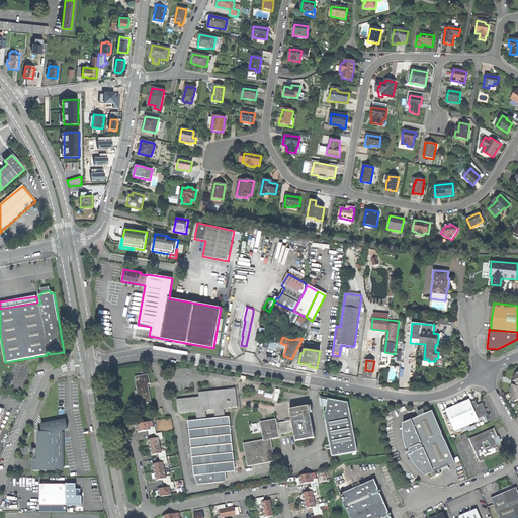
[(371,379),(372,371),(365,370),(363,369),(362,378),(371,379)]
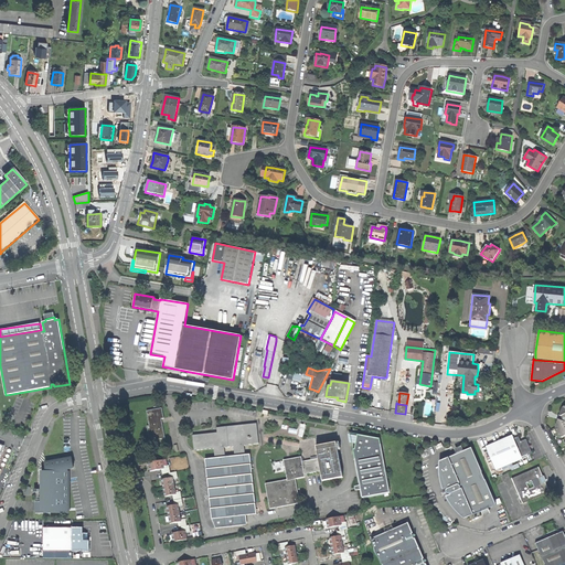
[(564,405),(563,407),(562,408),(560,416),(560,417),(560,418),(558,418),(555,426),(561,437),(564,434),(564,405)]
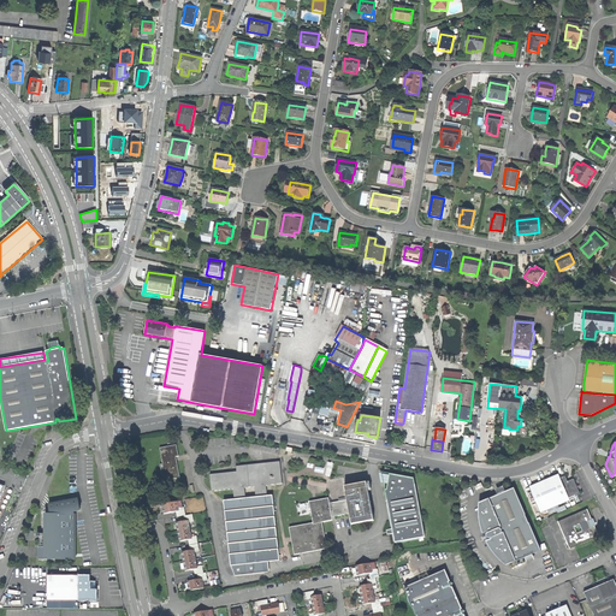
[(164,481),(181,478),(176,456),(178,456),(177,445),(160,448),(163,465),(160,465),(164,481)]
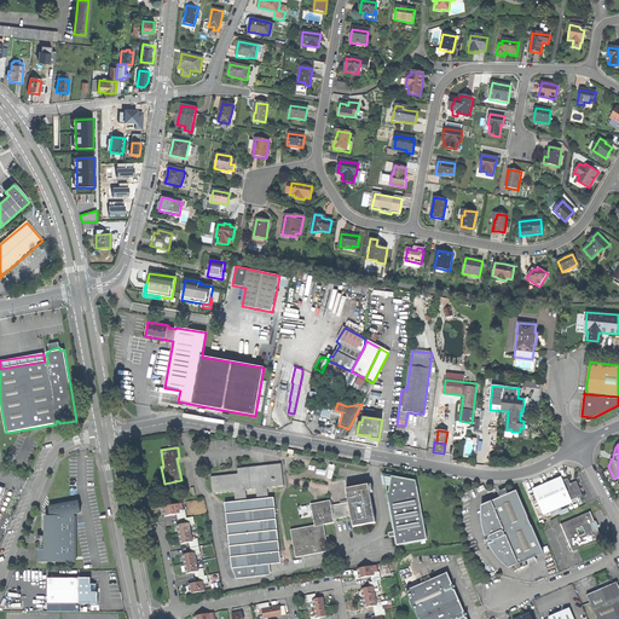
[(236,502),(247,501),(246,490),(256,489),(258,499),(268,498),(267,487),(284,486),(282,464),(256,467),(238,469),(238,474),(212,478),(213,493),(235,491),(236,502)]
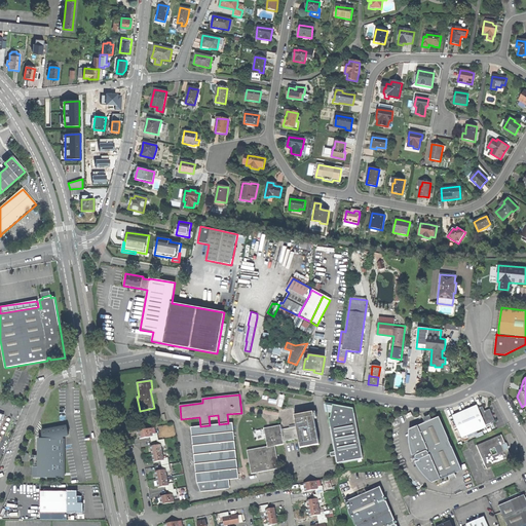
[(353,409),(326,404),(337,463),(363,458),(353,409)]
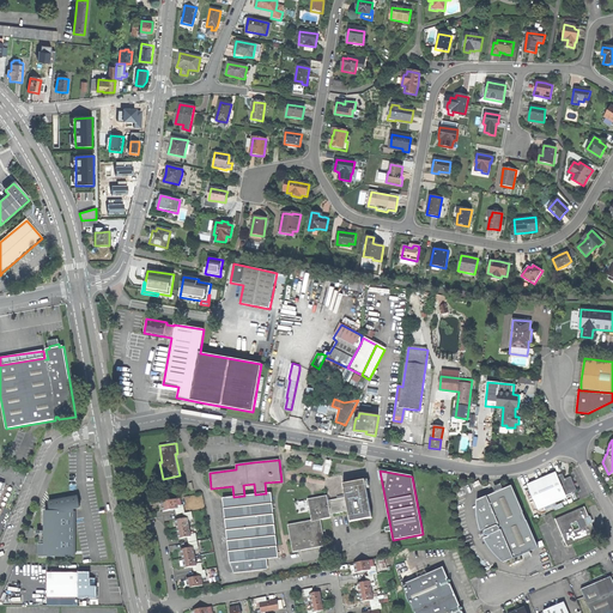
[(566,497),(557,477),(556,473),(544,479),(528,485),(538,509),(566,497)]
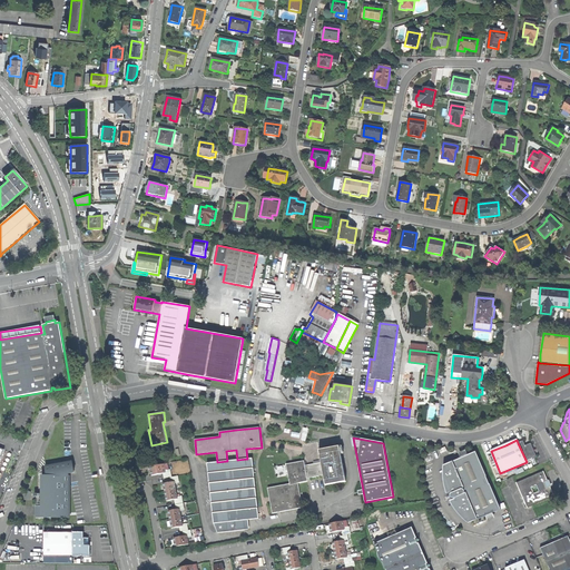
[(518,443),(527,462),(537,458),(531,443),(526,445),(523,441),(518,443)]
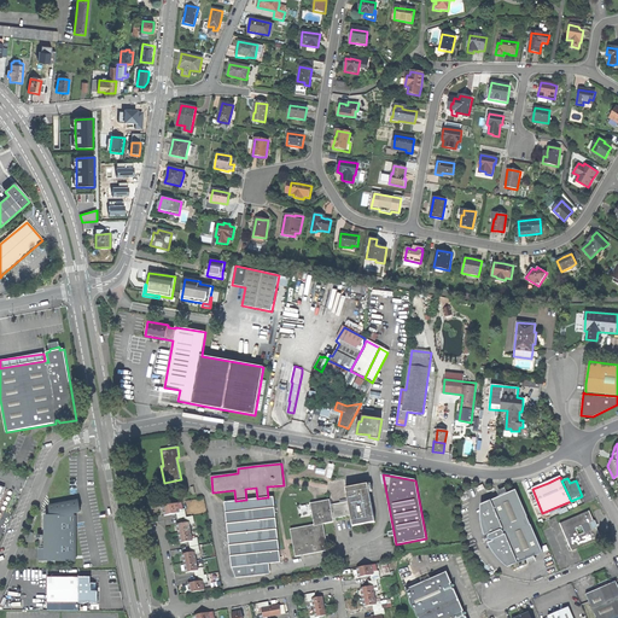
[(345,488),(348,502),(350,516),(353,526),(374,522),(368,484),(345,488)]
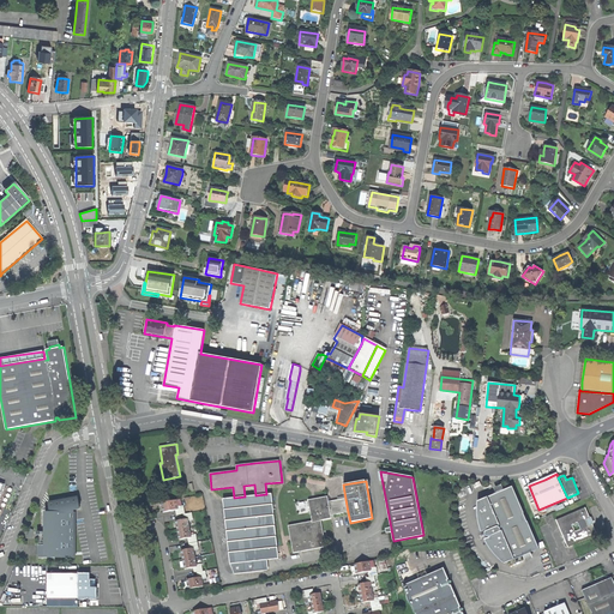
[(505,564),(540,548),(528,522),(524,515),(524,513),(512,487),(477,503),(477,513),(479,523),(481,531),(489,528),(491,529),(486,531),(485,533),(485,535),(486,536),(488,537),(493,535),(493,536),(485,541),(491,549),(497,557),(505,564)]
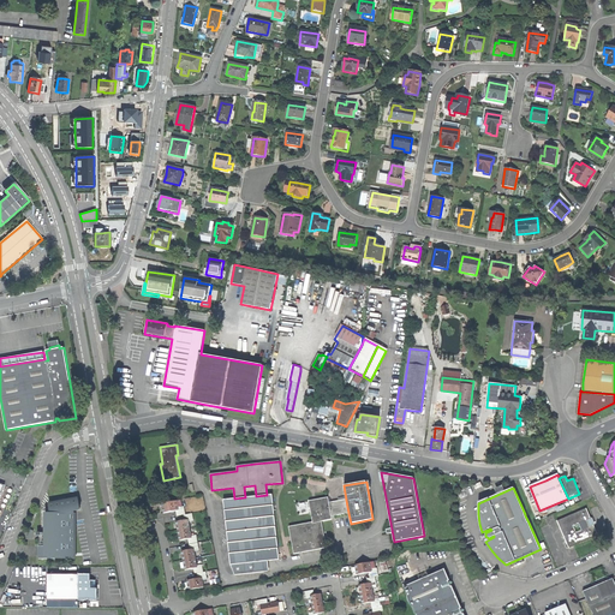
[(272,494),(267,495),(256,496),(245,497),(234,499),(224,500),(231,565),(234,575),(255,573),(255,562),(267,561),(279,560),(272,494)]
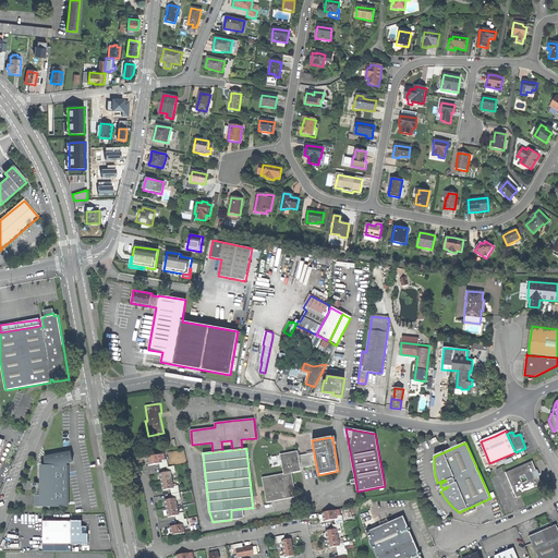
[(283,474),(292,473),(301,471),(301,468),(299,456),(298,451),(280,455),(283,474)]
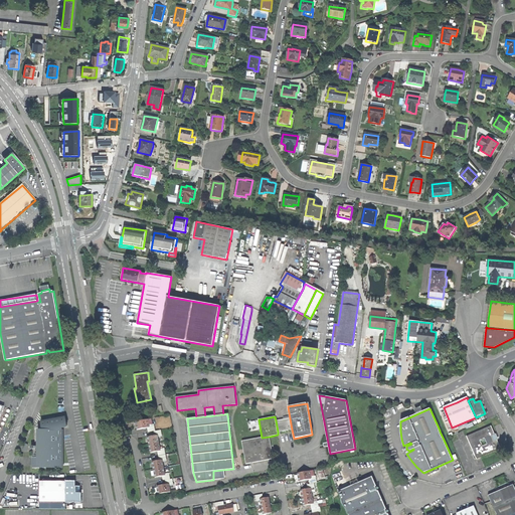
[(50,469),(63,469),(61,428),(66,427),(65,423),(64,418),(53,420),(53,418),(49,418),(49,421),(41,422),(42,431),(36,433),(37,439),(34,440),(36,448),(36,453),(35,469),(50,469)]
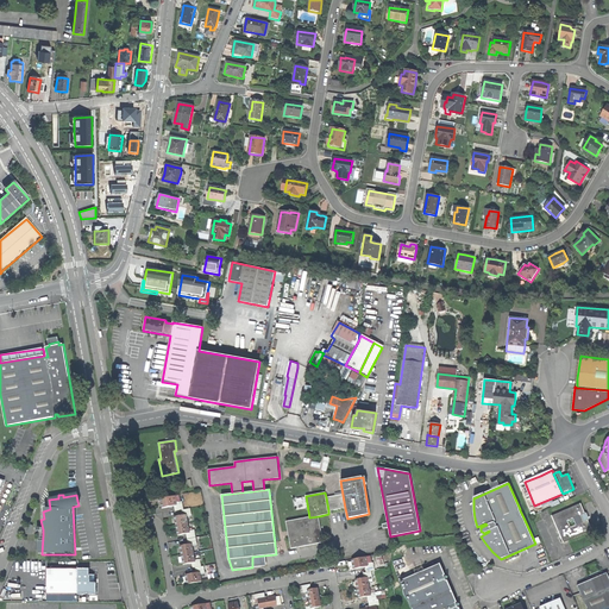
[(174,506),(176,506),(176,502),(181,501),(180,495),(159,498),(162,508),(174,506)]
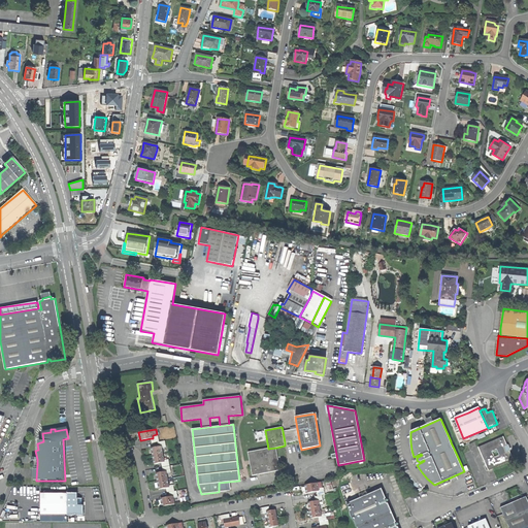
[(290,430),(283,431),(285,442),(299,440),(297,429),(290,430)]
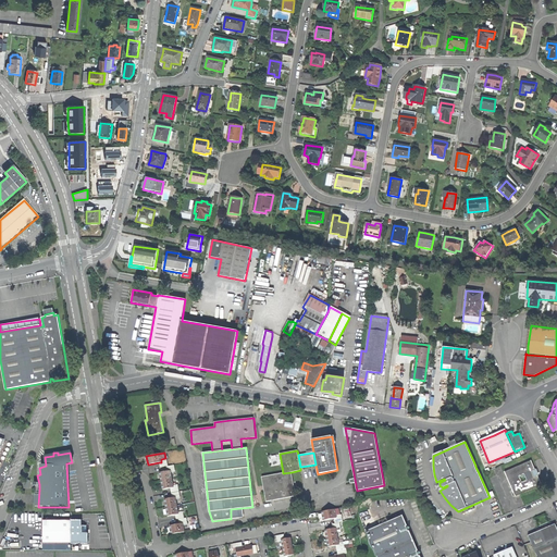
[(515,496),(542,485),(537,475),(540,474),(539,472),(537,469),(535,470),(531,460),(505,472),(515,496)]
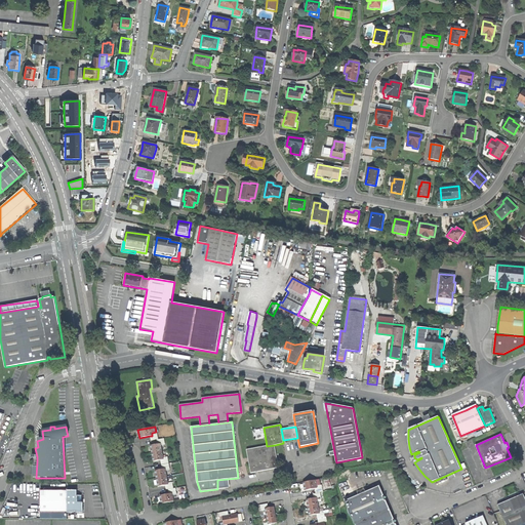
[(288,442),(289,460),(298,459),(297,442),(288,442)]
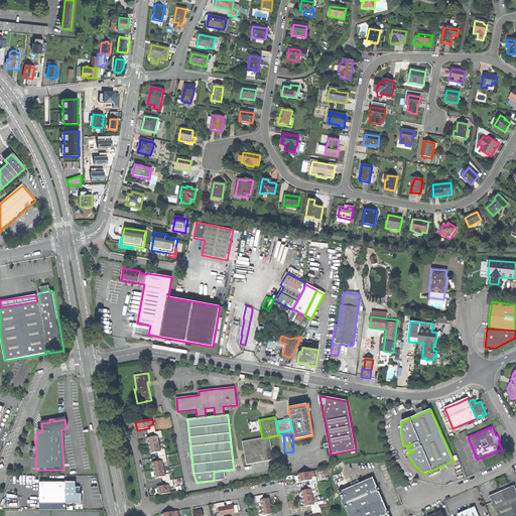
[(160,449),(158,437),(158,435),(155,436),(147,437),(149,445),(150,454),(158,453),(161,452),(160,449)]
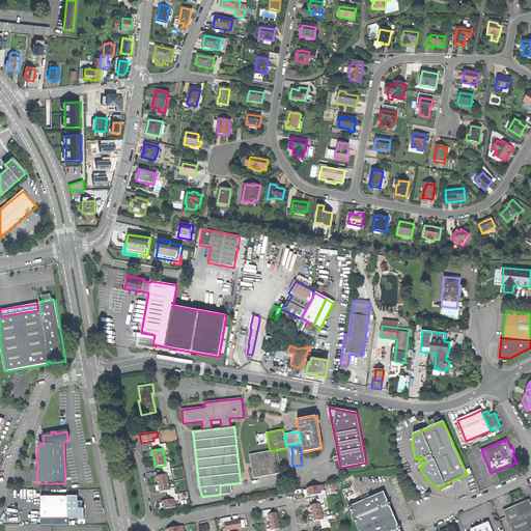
[(278,450),(270,451),(250,455),(254,478),(282,473),(278,450)]
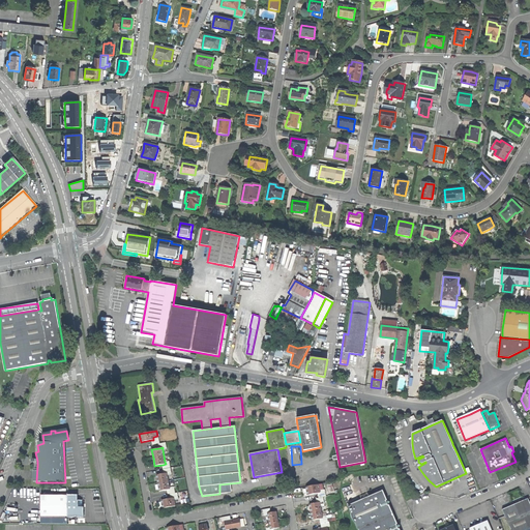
[(170,488),(168,475),(167,473),(164,474),(156,475),(158,483),(159,492),(167,490),(170,490),(170,488)]
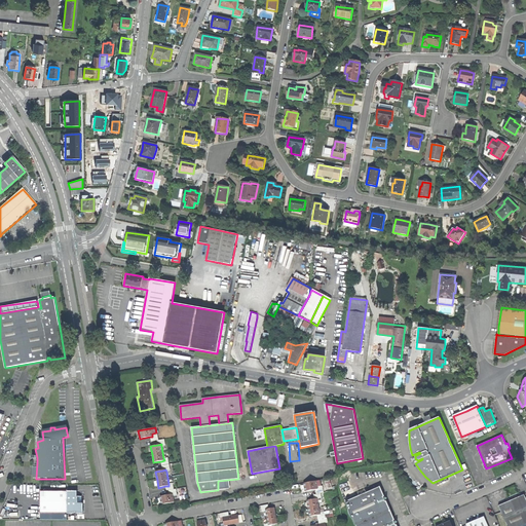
[(229,489),(228,480),(218,481),(218,490),(229,489)]
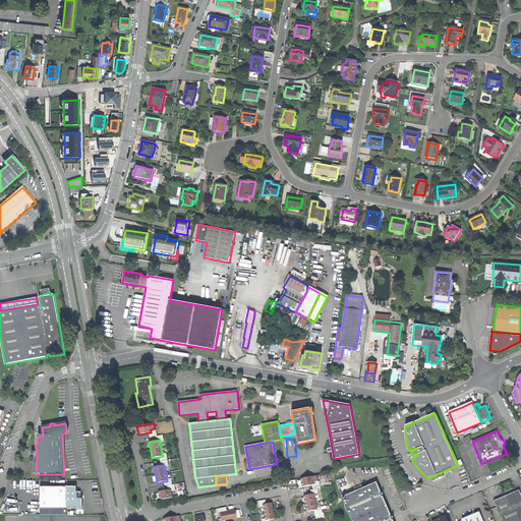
[(314,482),(317,481),(316,475),(301,478),(302,487),(312,485),(315,484),(314,482)]
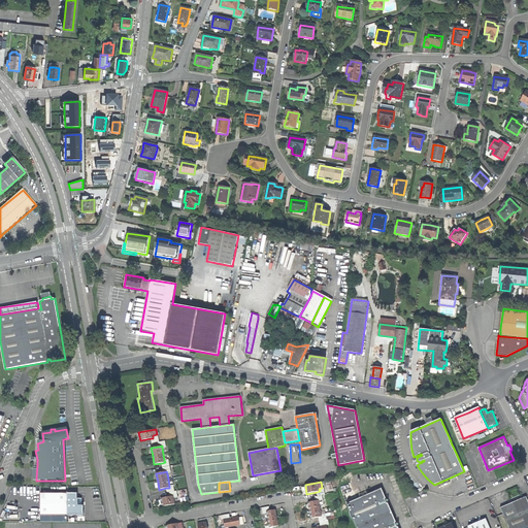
[(395,527),(394,525),(395,524),(391,515),(387,505),(386,505),(384,500),(385,500),(381,491),(345,505),(349,513),(359,515),(354,523),(355,527),(395,527)]
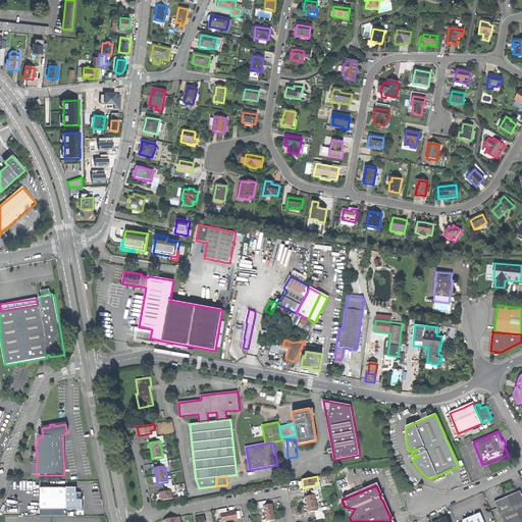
[(75,511),(83,511),(83,501),(81,501),(81,498),(81,493),(76,493),(76,488),(66,488),(47,487),(47,511),(73,511),(73,510),(75,510),(75,511)]
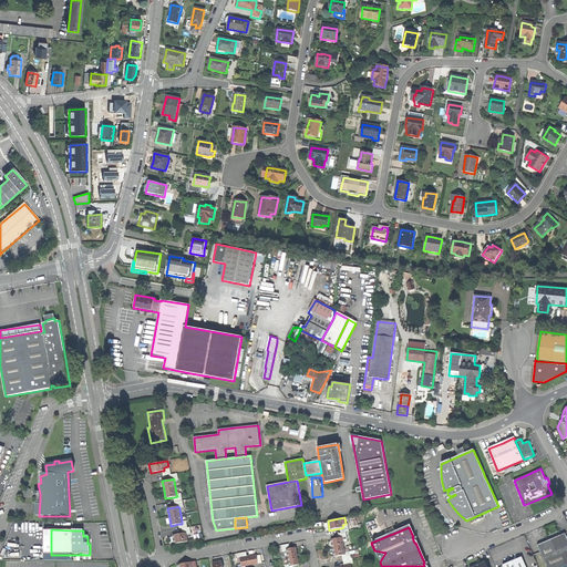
[(187,542),(186,535),(186,533),(183,533),(173,535),(174,544),(187,542)]
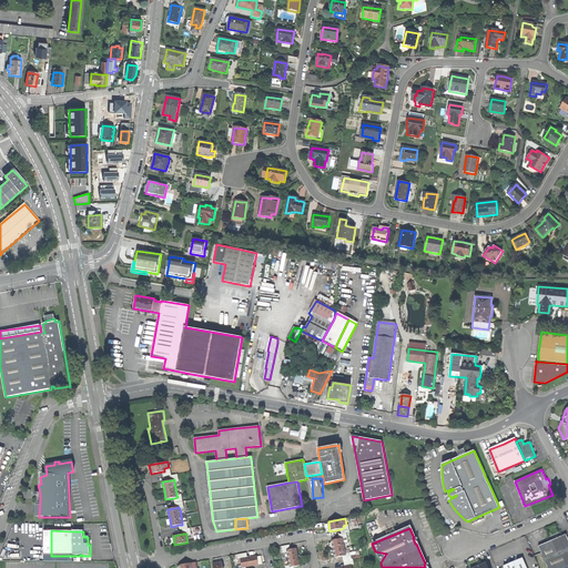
[(567,567),(567,543),(565,536),(549,544),(537,548),(545,567),(567,567)]
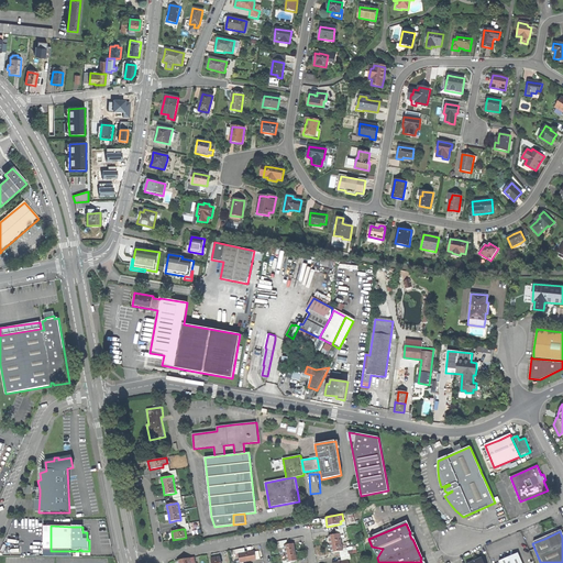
[(343,551),(343,549),(340,536),(340,533),(337,534),(329,536),(332,553),(340,552),(343,551)]
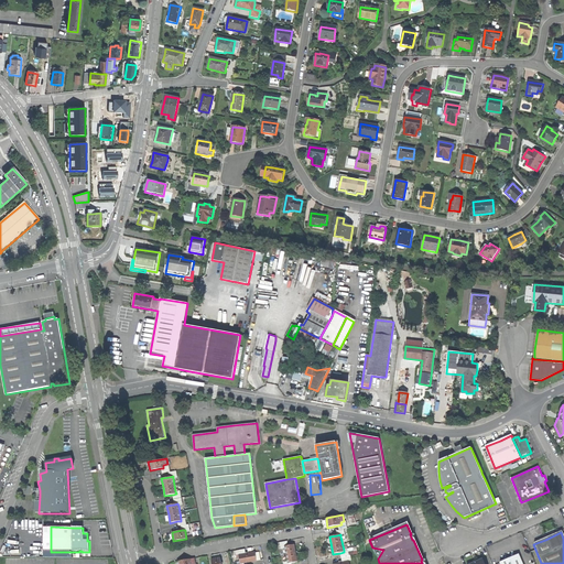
[(294,544),(288,545),(285,546),(285,549),(288,562),(289,563),(292,563),(297,562),(294,544)]
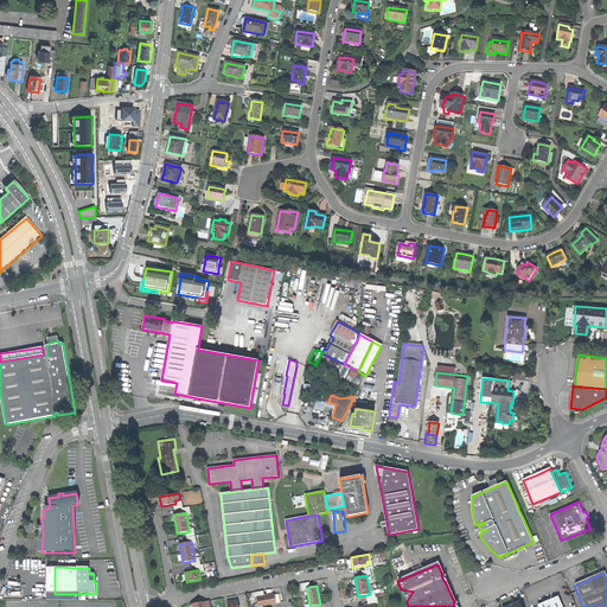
[(259,606),(262,606),(276,604),(274,594),(264,596),(257,598),(259,606)]
